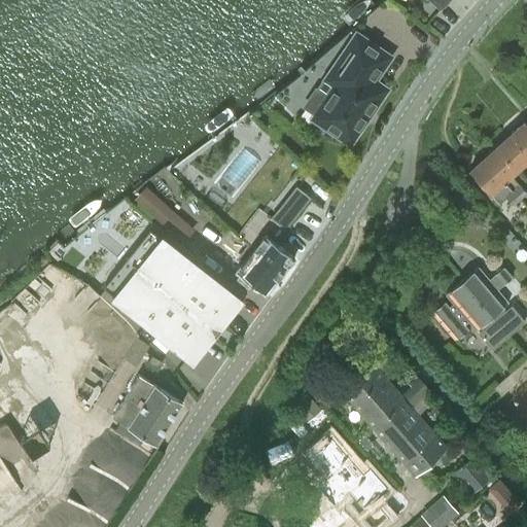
[(430,0),(441,9),(448,0),(430,0)]
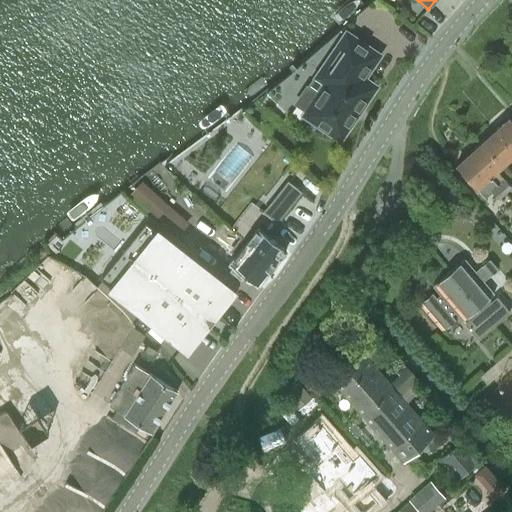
[(376,55),(358,42),(346,34),(318,76),(323,79),(315,93),(307,87),(297,102),(308,110),(306,114),(339,136),(341,133),(342,134),(360,106),(373,86),(361,78),(376,55)]
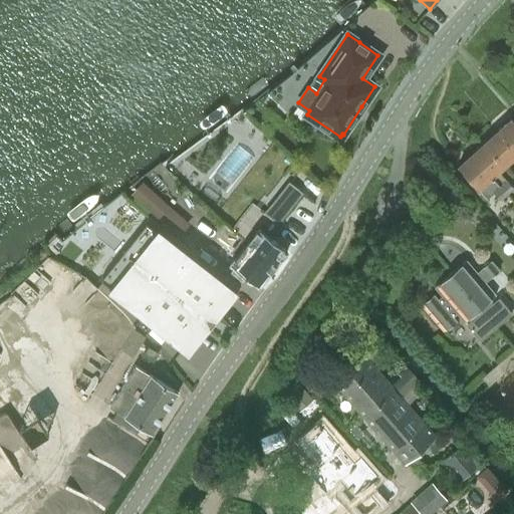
[(513,120),(511,117),(497,130),(513,148),(513,120)]
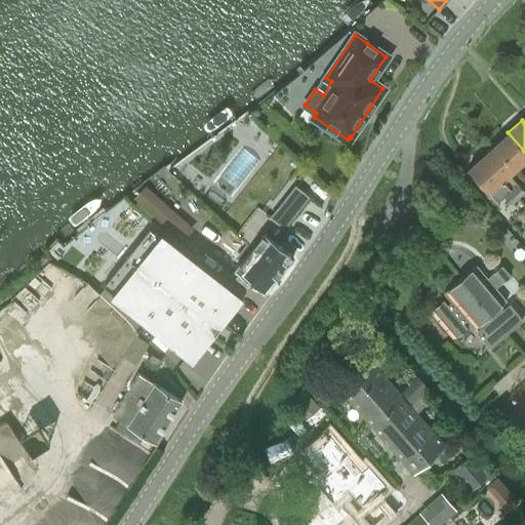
[(524,151),(508,132),(494,145),(516,168),(522,163),(524,166),(524,151)]
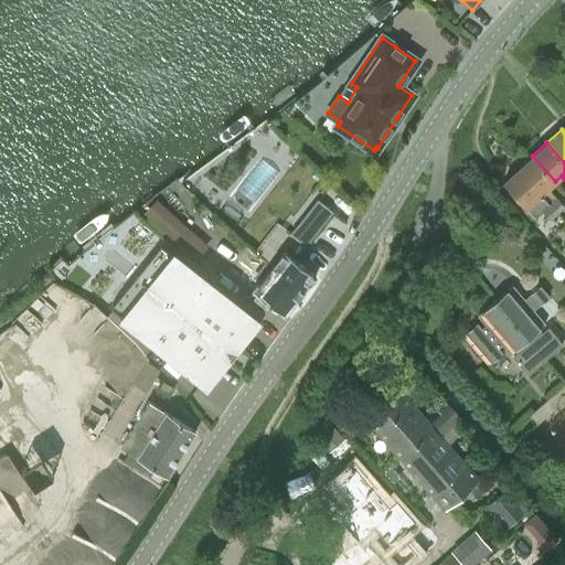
[(548,187),(555,181),(532,156),(516,169),(556,212),(564,205),(548,187)]
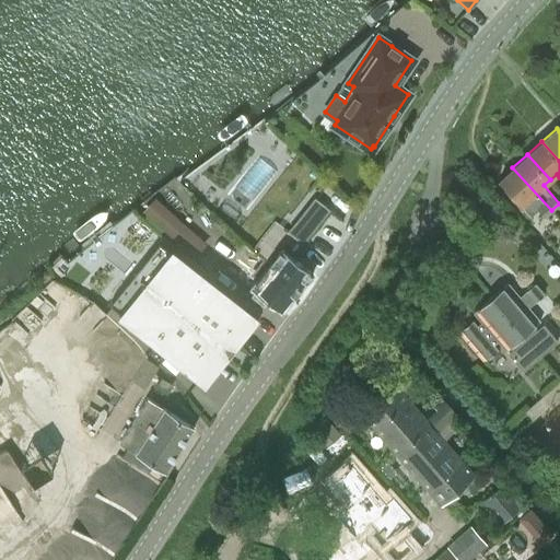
[(545,217),(551,210),(512,167),(499,179),(531,214),(537,208),(545,217)]
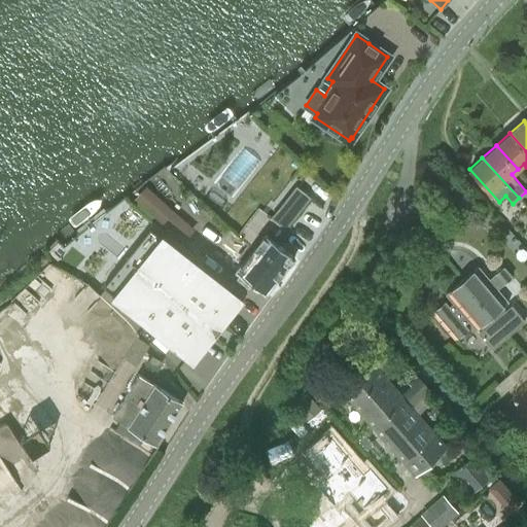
[(195,229),(146,186),(146,185),(134,199),(183,242),(195,229)]
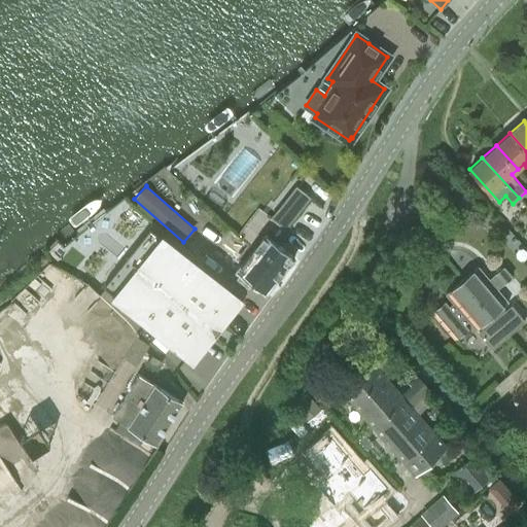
[(295,185),(287,196),(302,207),(310,197),(295,185)]
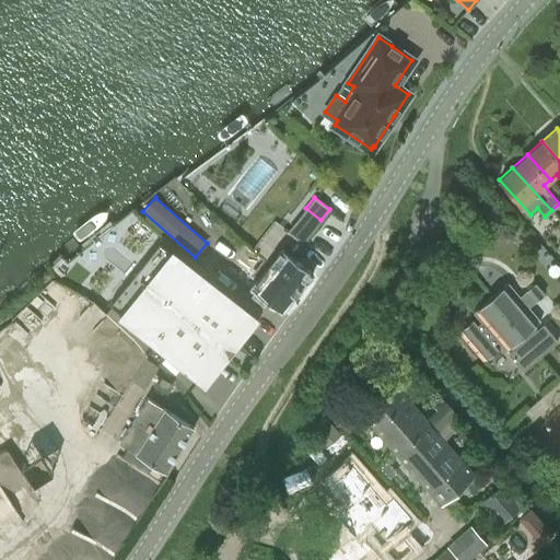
[(275,221),(251,251),(268,265),(284,277),(279,282),(294,295),(313,272),(292,256),(302,244),(288,232),(275,221)]
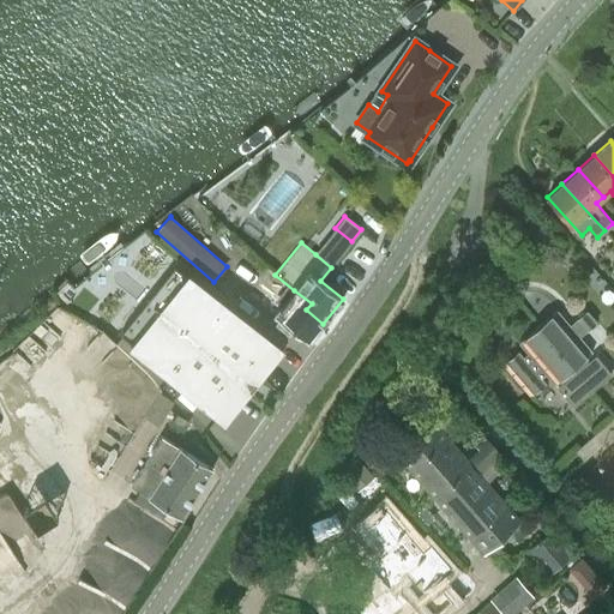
[(324,242),(315,254),(331,268),(341,254),(324,242)]
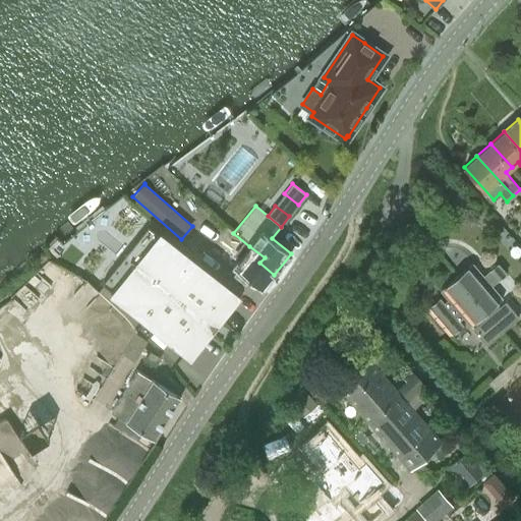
[(230,302),(235,295),(165,239),(142,268),(213,324),(218,317),(217,316),(229,301),(230,302)]
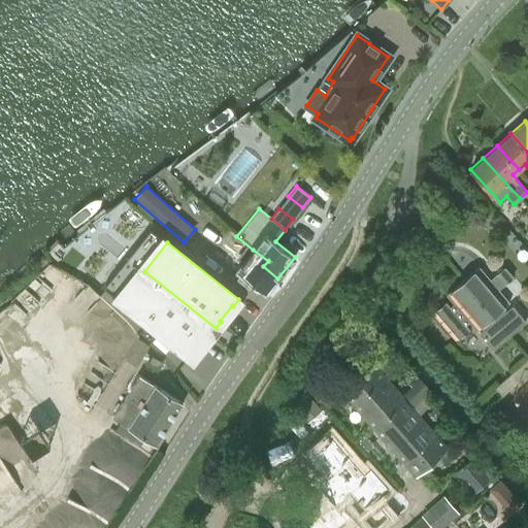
[(263,266),(268,261),(253,250),(236,270),(265,294),(277,278),(263,266)]
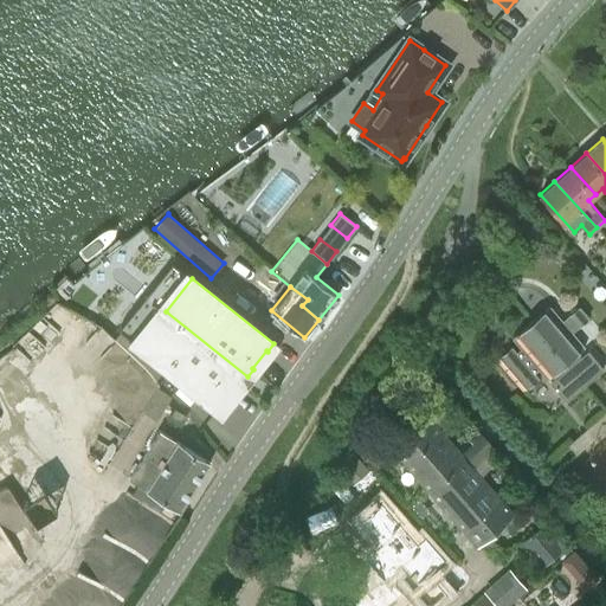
[(166,311),(146,295),(144,297),(165,313),(139,346),(220,411),(226,403),(225,401),(240,384),(240,385),(247,376),(166,311)]
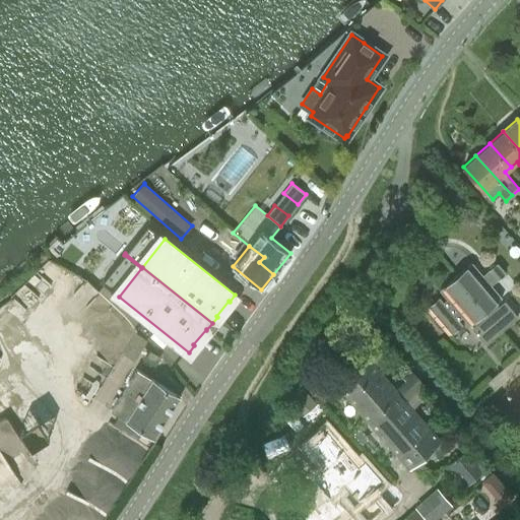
[(492,284),(506,271),(498,261),(482,274),(472,261),(456,275),(502,329),(519,316),(506,299),(499,305),(497,302),(503,297),(492,284)]
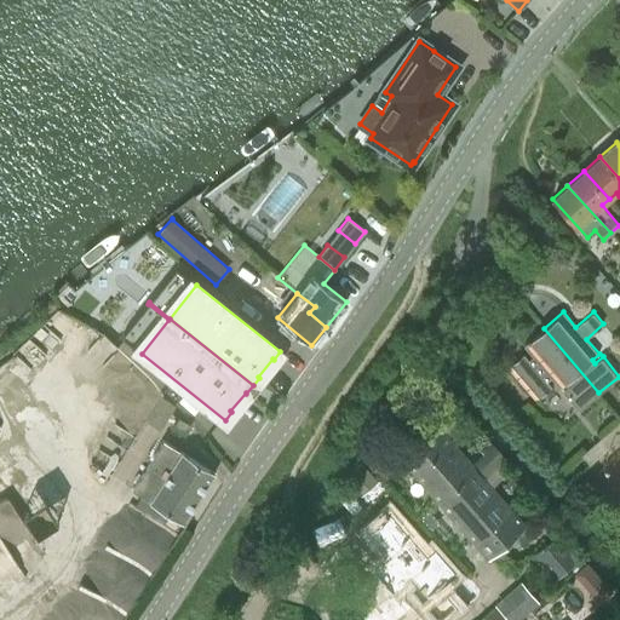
[(523,352),(510,365),(514,368),(535,394),(538,396),(551,385),(549,383),(544,377),(547,373),(560,388),(570,379),(573,382),(567,388),(583,406),(598,392),(544,328),(523,345),(537,360),(533,363),(527,357),(523,352)]
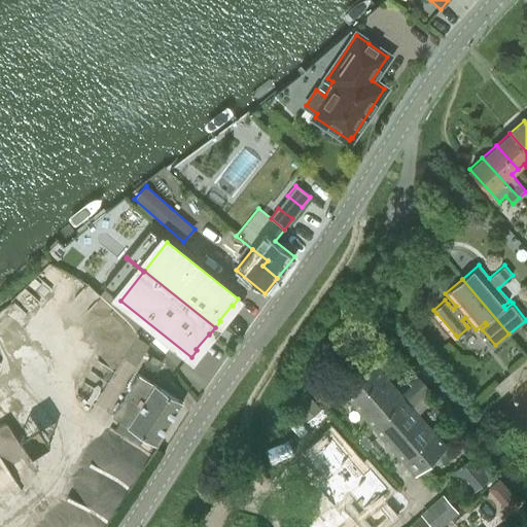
[(150,354),(146,362),(157,370),(163,361),(150,354)]
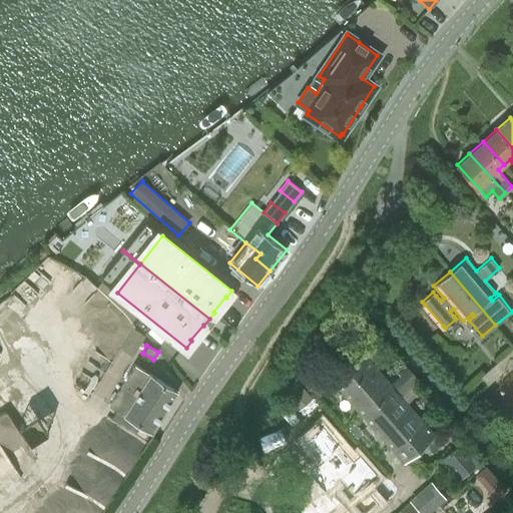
[(407,369),(391,383),(366,355),(334,382),(363,415),(394,387),(395,388),(401,383),(401,384),(412,375),(407,369)]
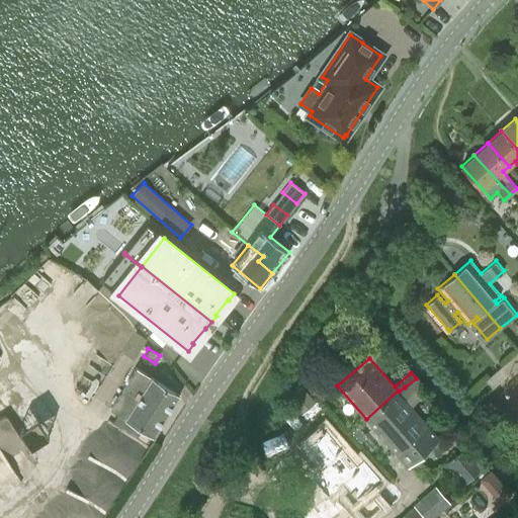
[(122,387),(110,408),(153,435),(166,415),(178,395),(136,367),(122,387)]
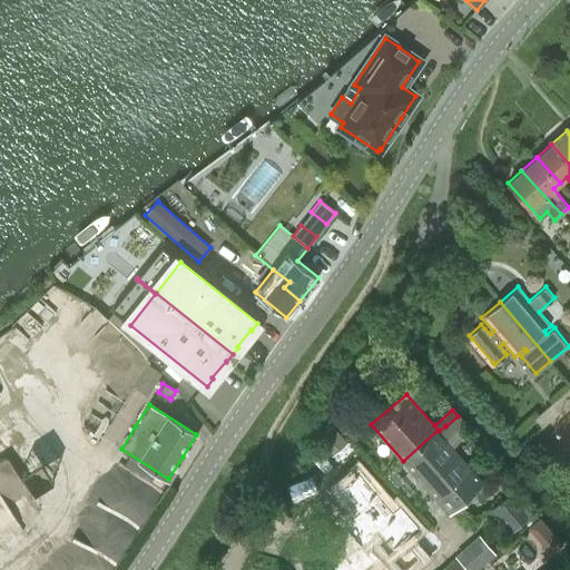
[(354,439),(371,423),(353,405),(337,420),(354,439)]
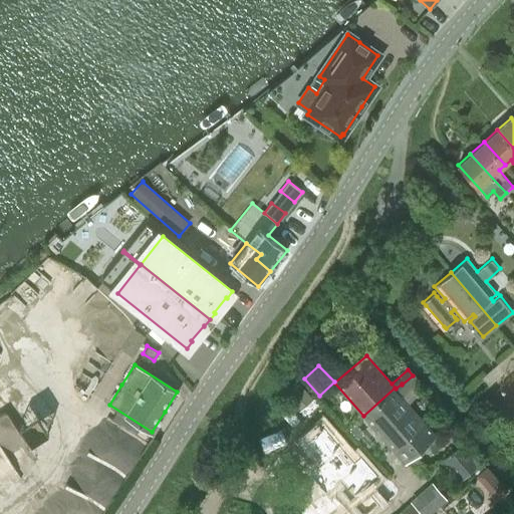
[(395,388),(363,416),(404,462),(435,434),(402,395),(418,380),(413,375),(402,384),(402,383),(396,389),(395,388)]
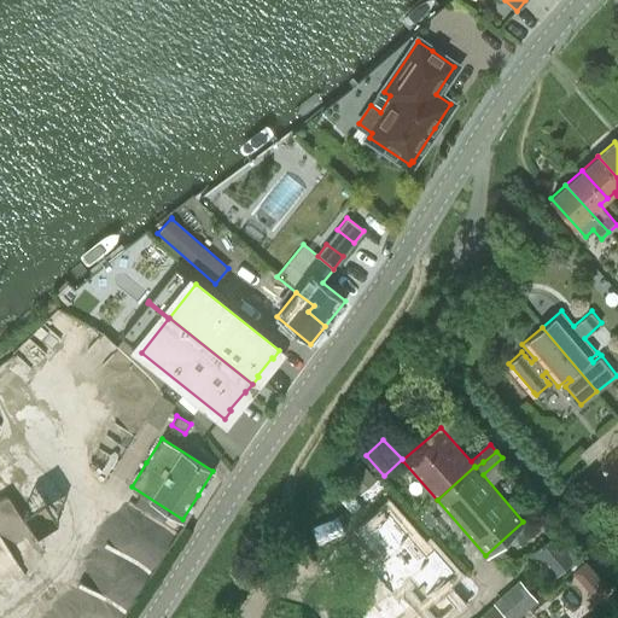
[(377,479),(359,459),(347,471),(365,490),(377,479)]
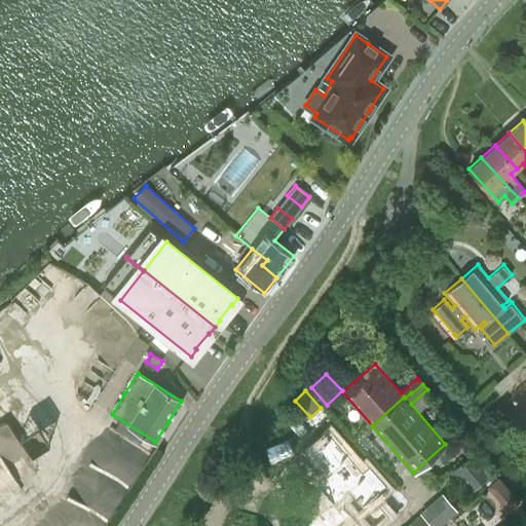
[(332,464),(313,482),(334,504),(349,489),(377,523),(391,512),(376,494),(387,483),(369,461),(364,466),(363,466),(332,434),(330,436),(316,447),(332,464)]
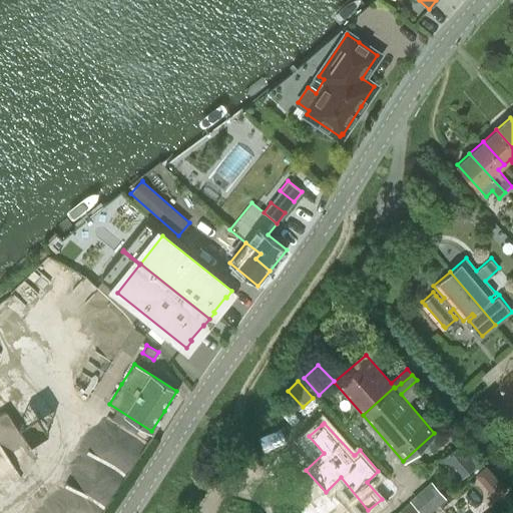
[(141,428),(137,434),(144,439),(149,433),(141,428)]
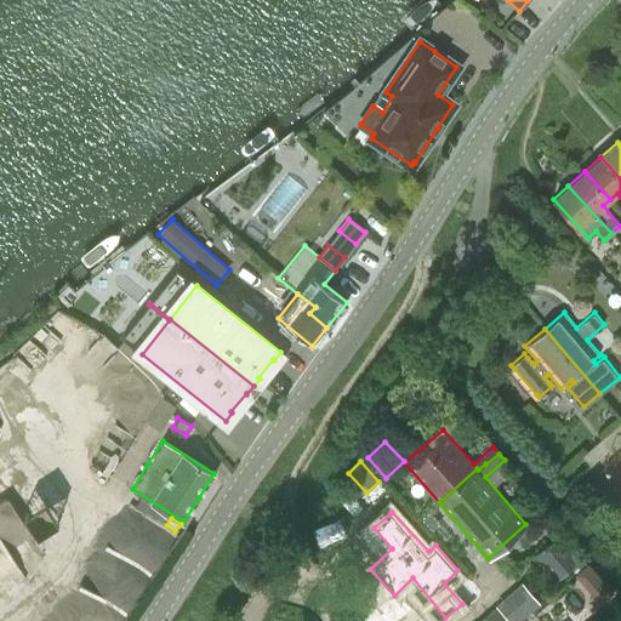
[(557,536),(536,554),(557,580),(577,562),(557,536)]
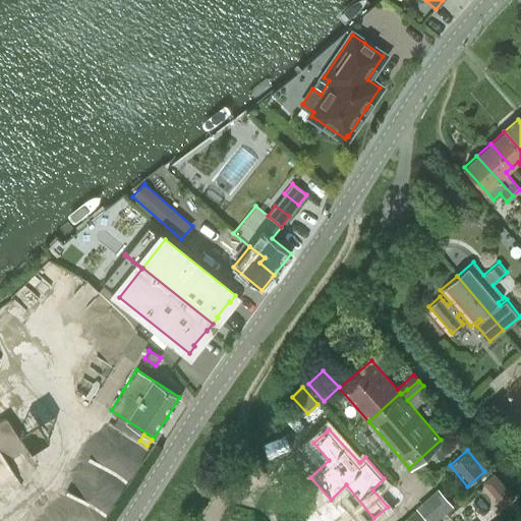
[(438,490),(417,508),(428,520),(432,520),(451,506),(438,490)]
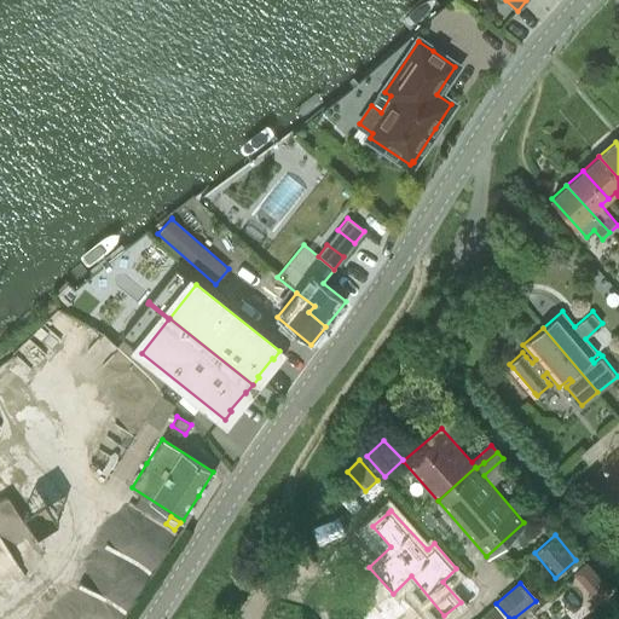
[(487,618),(503,618),(505,618),(496,606),(485,615),(487,618)]
